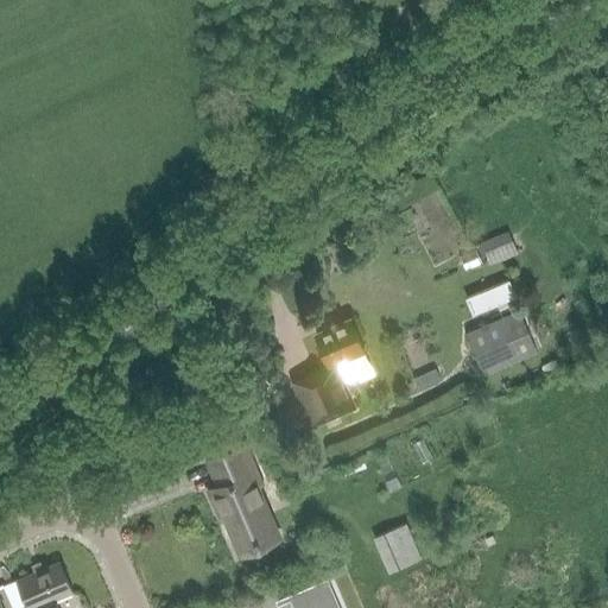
[(491,265),(518,253),(508,232),(481,242),(491,265)]
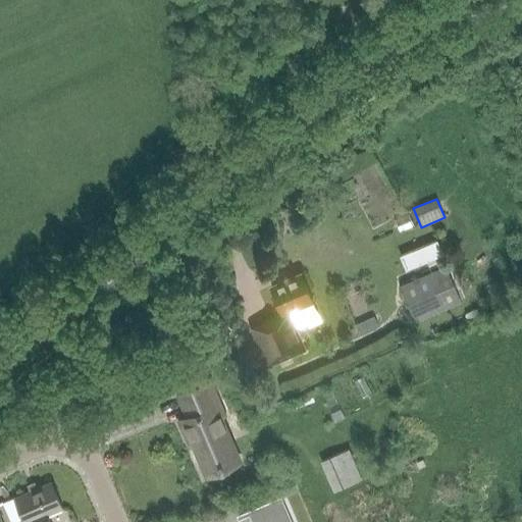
[(436,246),(398,263),(405,277),(442,260),(436,246)]
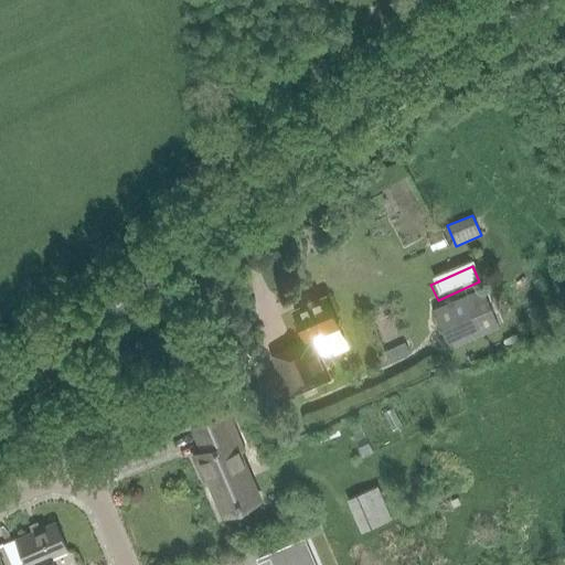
[(482,287),(433,309),(450,349),(499,327),(482,287)]
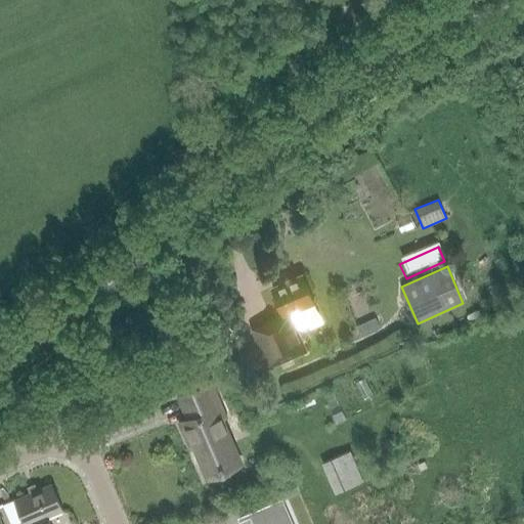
[(306,352),(296,330),(319,319),(301,275),(272,288),(284,315),(250,330),(266,369),(306,352)]
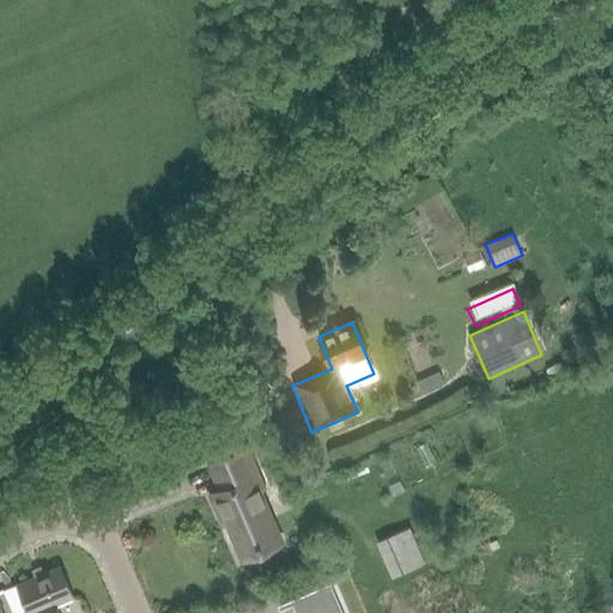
[(438,372),(417,381),(420,392),(443,382),(438,372)]
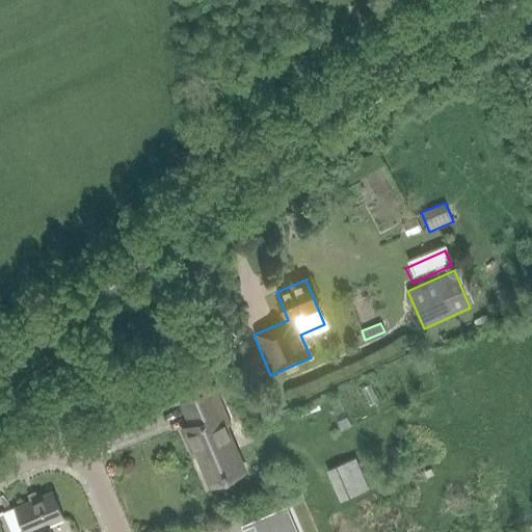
[(210,485),(241,472),(221,426),(227,423),(213,391),(179,404),(188,427),(181,430),(188,446),(192,444),(210,485)]
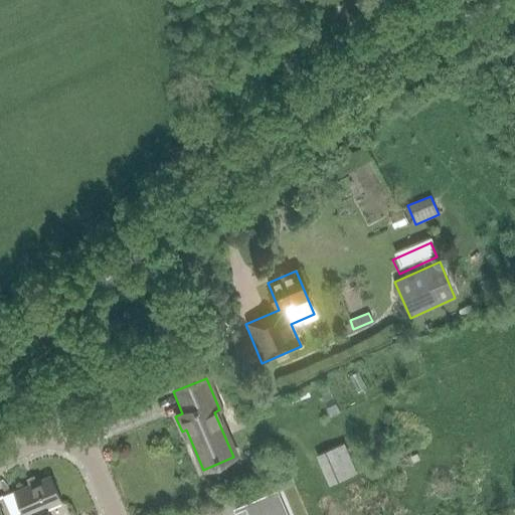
[(316,455),(329,485),(357,472),(344,443),(316,455)]
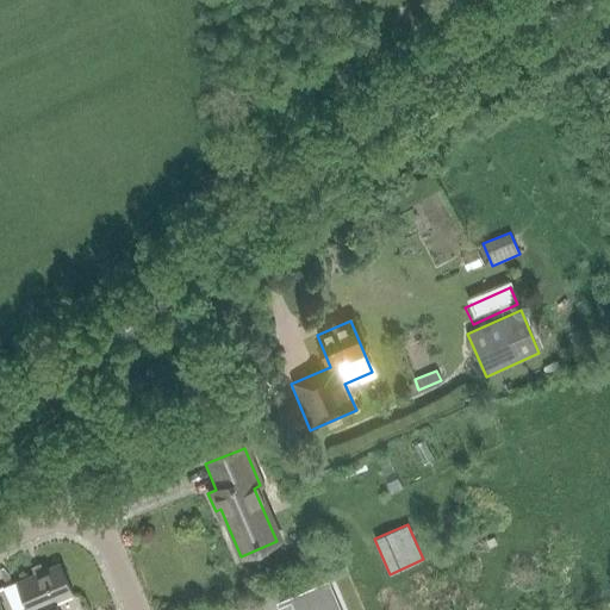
[(16,583),(27,609),(23,609),(58,609),(56,603),(69,597),(56,565),(16,583)]
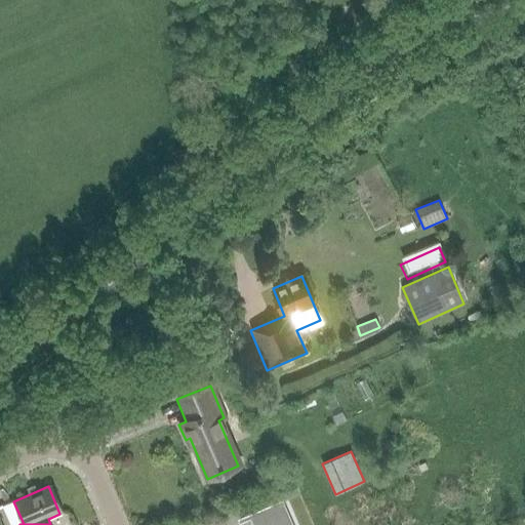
[(282,524),(274,505),(249,515),(253,524),(282,524)]
